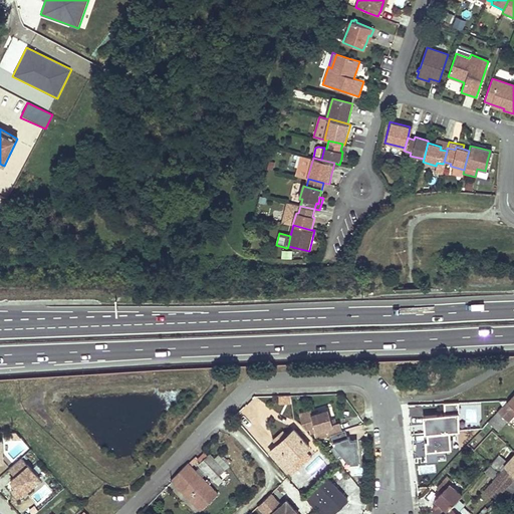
[(502,407),(495,414),(488,422),(497,431),(512,415),(508,412),(512,408),(513,409),(513,396),(503,408),(502,407)]
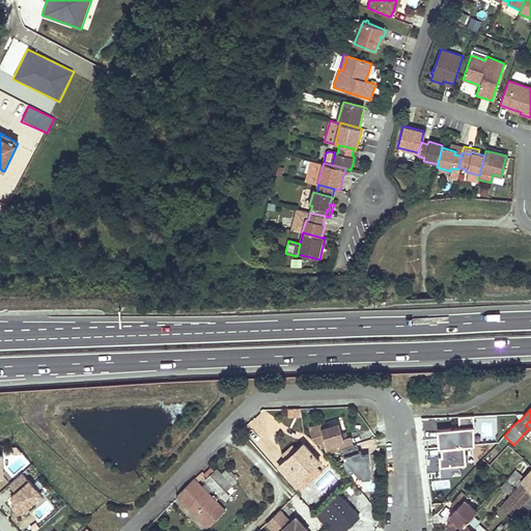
[(311,427),(313,436),(328,453),(341,449),(355,445),(352,437),(347,439),(344,440),(343,435),(339,424),(323,429),(320,424),(311,427)]
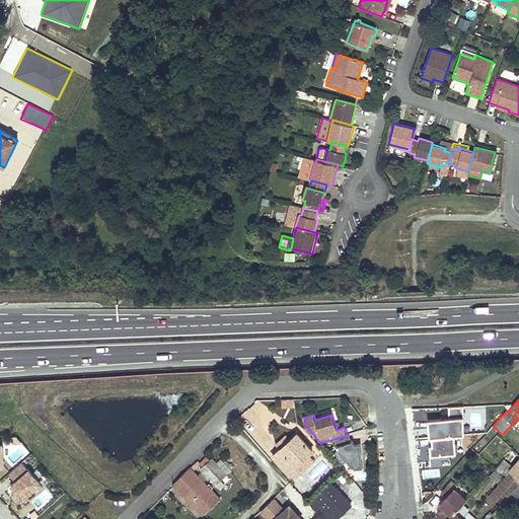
[(296,468),(295,467),(294,467),(308,454),(311,451),(296,434),(288,442),(280,449),(273,455),(285,469),(289,474),(296,468)]
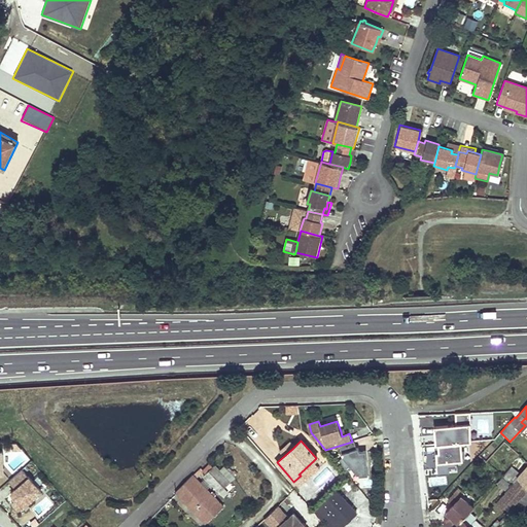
[(352,442),(339,446),(342,457),(337,462),(345,472),(350,467),(357,476),(366,476),(365,452),(357,452),(356,449),(354,449),(352,442)]
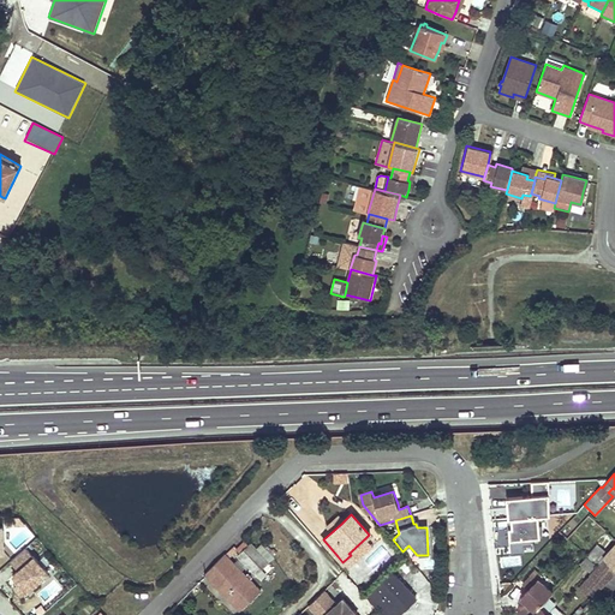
[(326,526),(332,532),(341,524),(336,518),(326,526)]
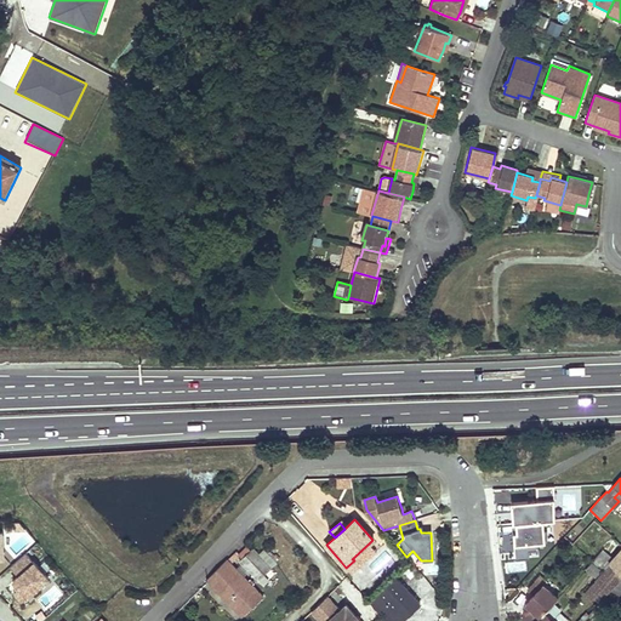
[(543,523),(513,525),(516,562),(529,560),(528,546),(545,543),(543,523)]
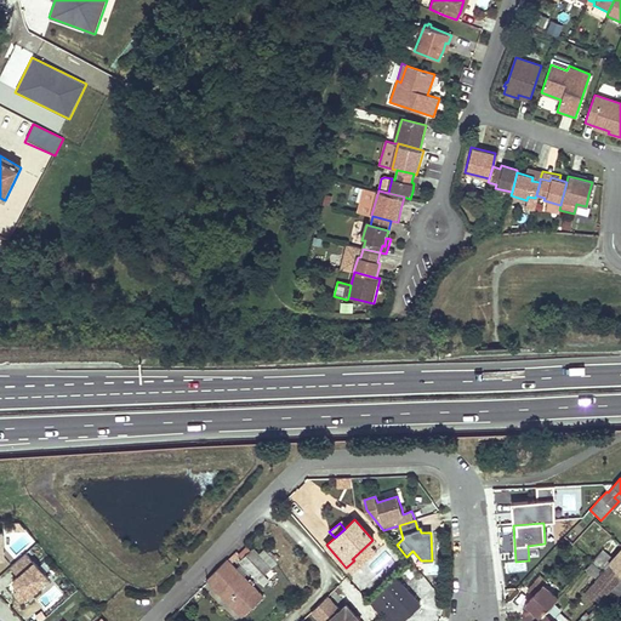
[(353,559),(354,560),(346,568),(352,574),(376,552),(369,543),(352,559),(353,559)]
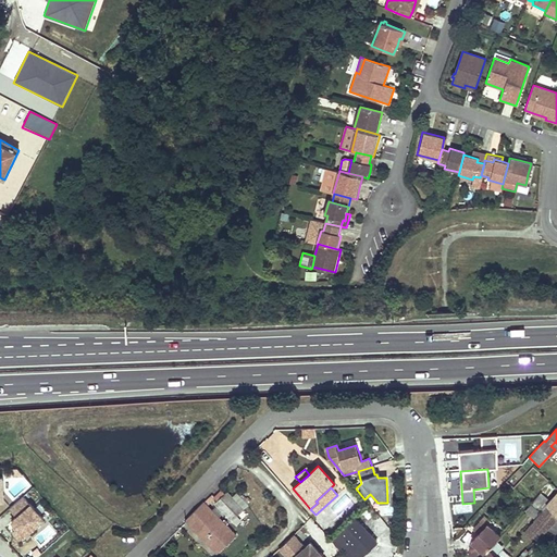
[(215,503),(232,520),(235,524),(246,514),(243,509),(226,493),(215,503)]
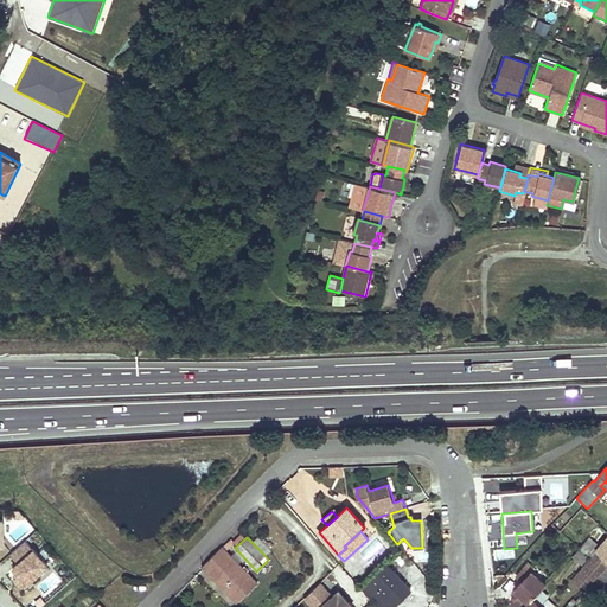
[(606,561),(606,537),(596,550),(606,561)]
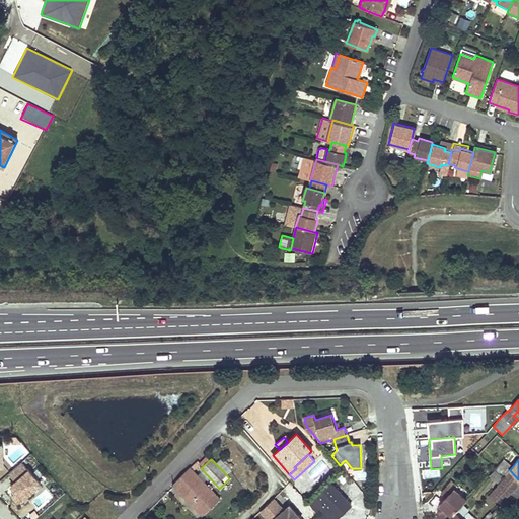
[(40,483),(21,461),(8,473),(15,480),(11,485),(16,491),(11,495),(17,503),(40,483)]
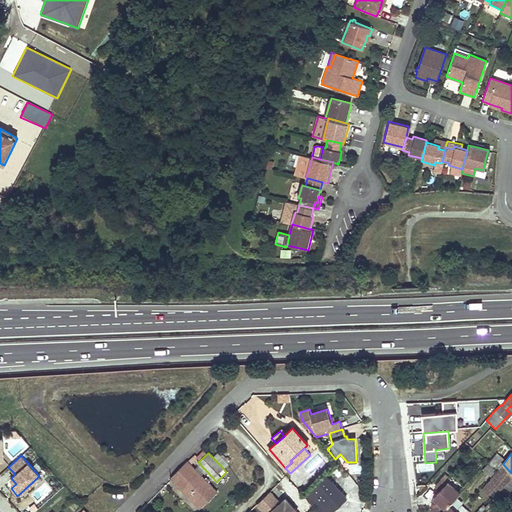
[(500,459),(495,455),(488,463),(493,467),(500,459)]
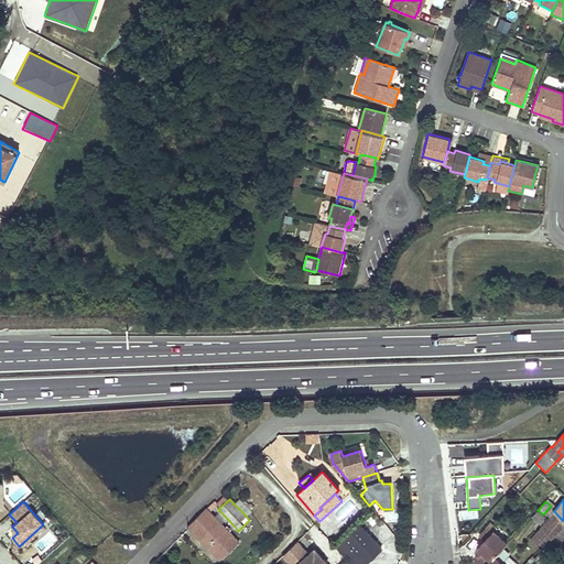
[(225,529),(215,519),(205,509),(196,518),(187,525),(190,528),(219,559),(237,541),(228,532),(229,530),(226,528),(225,529)]
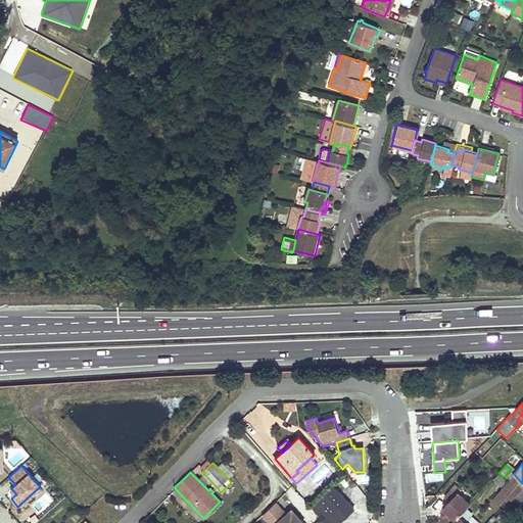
[(504,477),(498,473),(493,478),(501,486),(507,480),(504,477)]
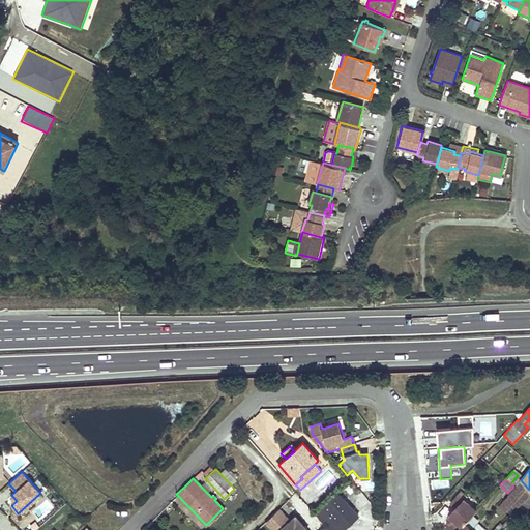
[(529,497),(529,490),(521,480),(498,505),(509,517),(511,518),(529,497)]
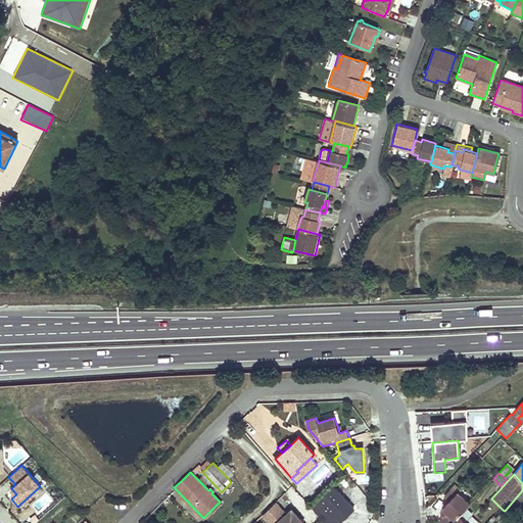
[(455,519),(458,517),(469,504),(458,492),(460,489),(455,485),(444,496),(449,501),(445,506),(450,511),(448,513),(455,519)]
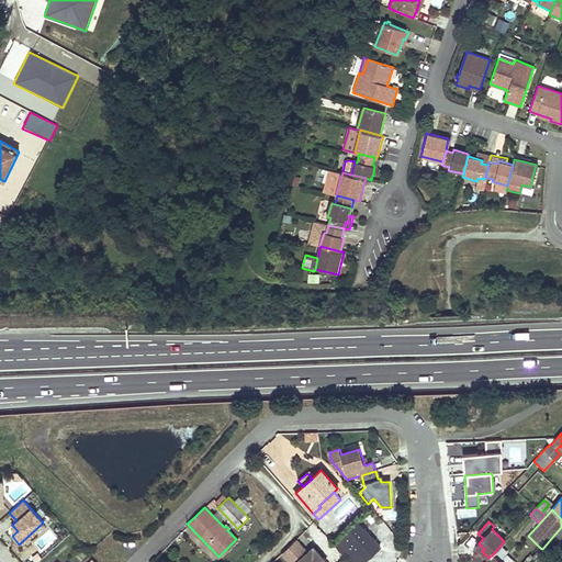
[(357,523),(346,534),(334,544),(350,561),(362,561),(380,547),(357,523)]
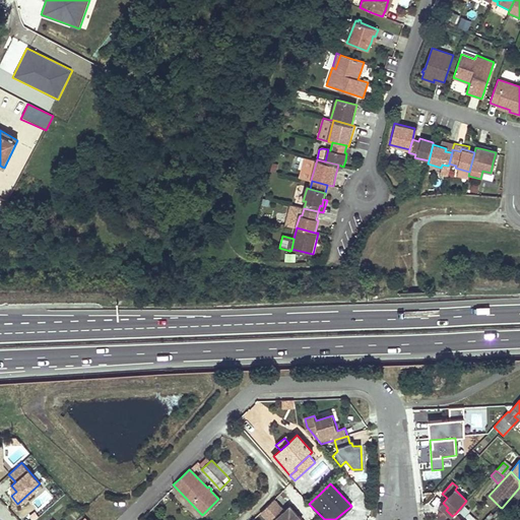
[(446,510),(441,505),(437,518),(439,519),(448,519),(452,516),(446,510)]
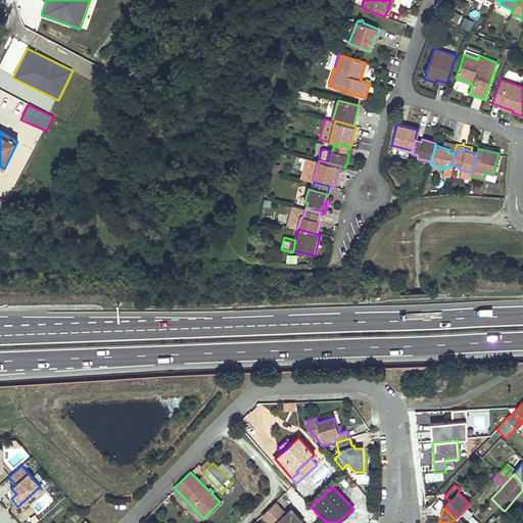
[(302,522),(291,510),(291,509),(276,522),(302,522)]
